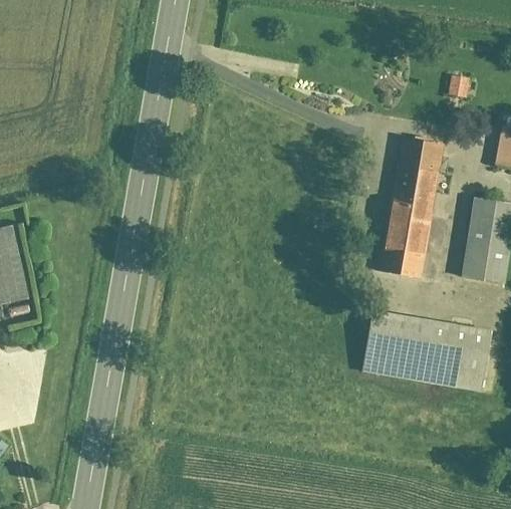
[(510,114),(503,113),(492,170),(510,173),(510,114)]
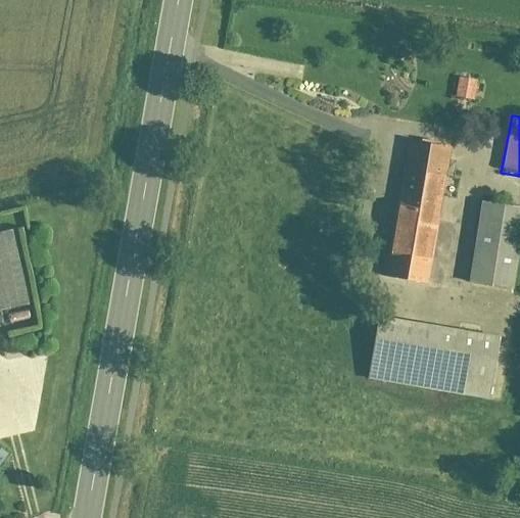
[(405,141),(381,274),(428,282),(452,149),(405,141)]
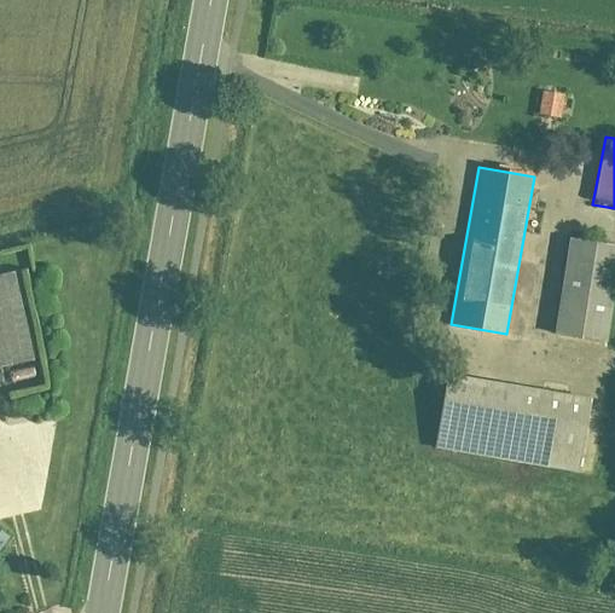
[(614,248),(572,241),(555,330),(604,340),(614,283),(614,248)]
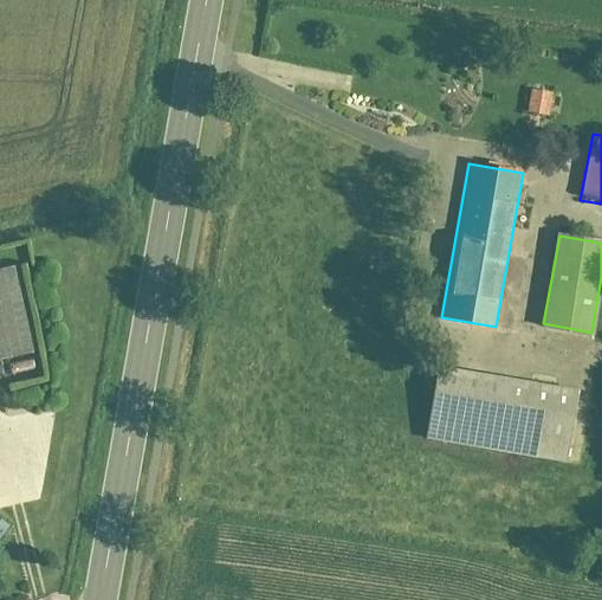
[(0,361),(37,354),(17,270),(0,273),(0,361)]
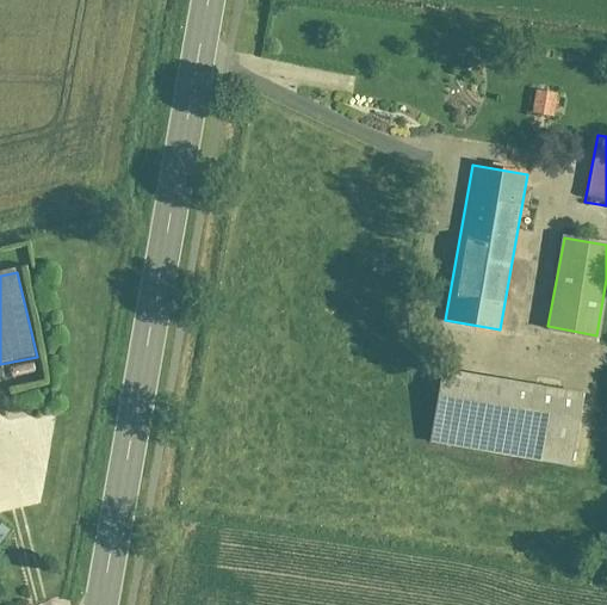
[(444,368),(431,444),(571,468),(584,393),(444,368)]
